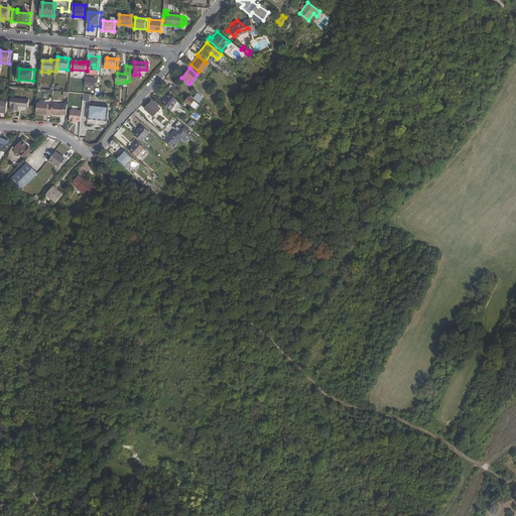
[(87,78),(86,87),(92,87),(92,90),(96,90),(97,79),(87,78)]
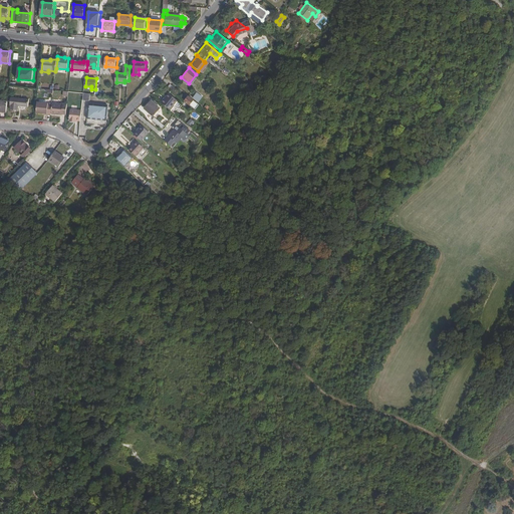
[(194,97),(201,101),(205,95),(198,91),(194,97)]
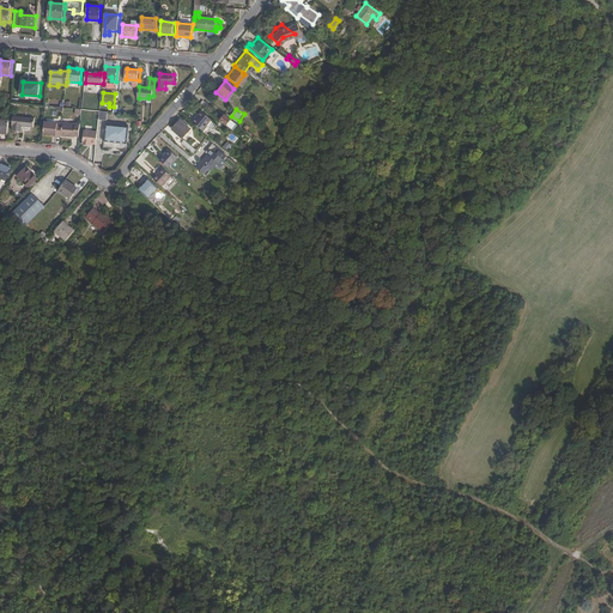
[(193,122),(204,132),(208,126),(207,125),(212,120),(201,110),(193,122)]
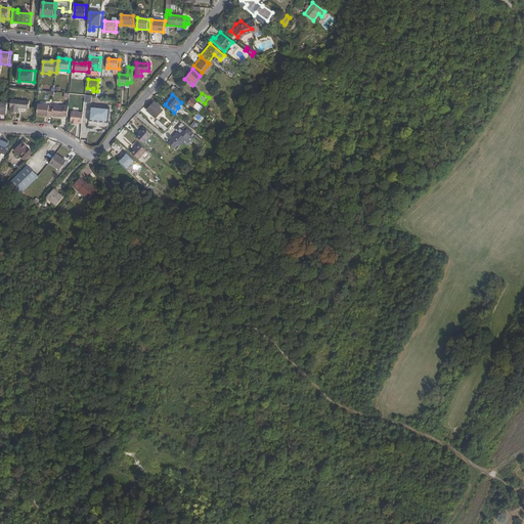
[(186,103),(191,107),(192,106),(194,110),(199,105),(190,98),(186,103)]
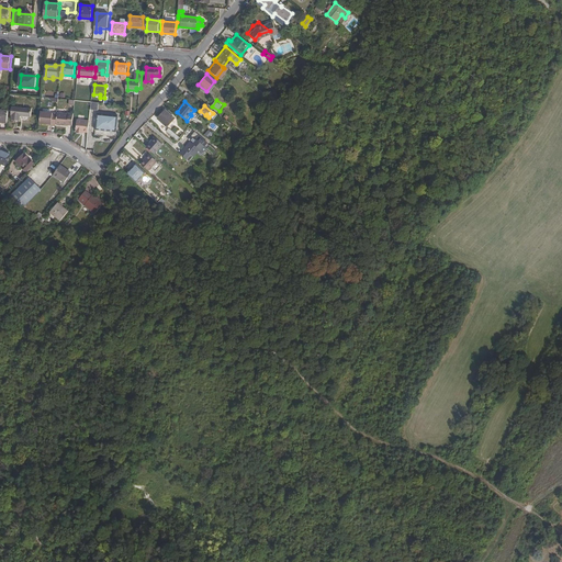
[(33,109),(13,108),(12,116),(13,116),(13,121),(21,122),(22,116),(32,117),(33,109)]
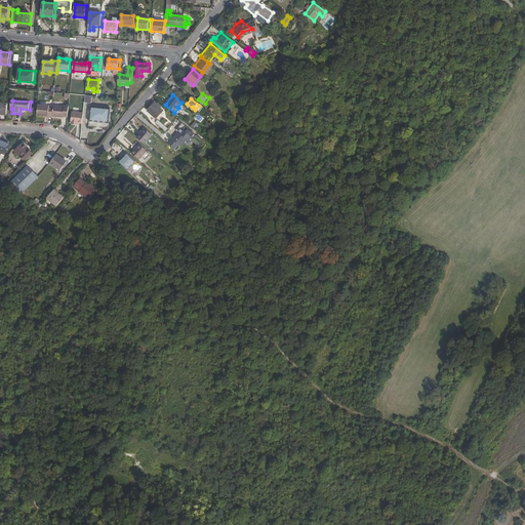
[(0,113),(7,114),(8,103),(0,102),(0,113)]
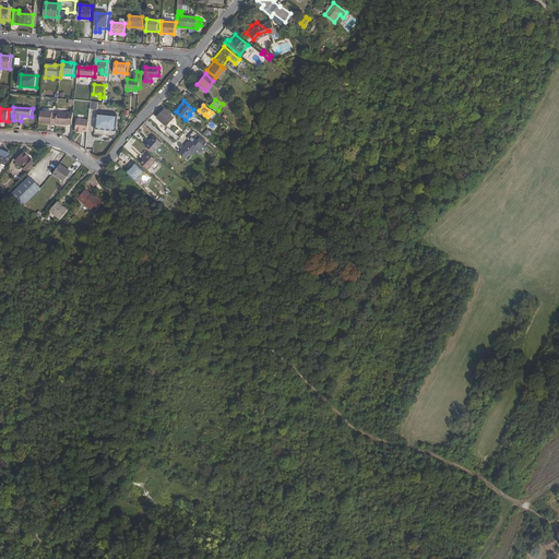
[(166,127),(173,118),(163,109),(157,117),(162,121),(161,122),(166,127)]
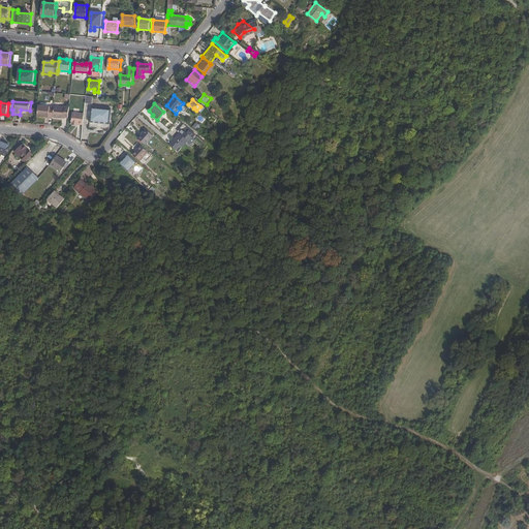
[(54,119),(54,118),(55,106),(53,106),(39,105),(38,116),(50,117),(50,119),(54,119)]
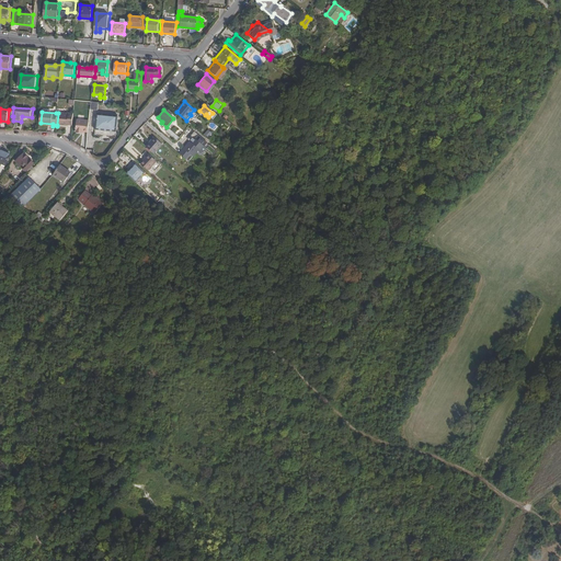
[(69,125),(73,125),(75,113),(70,113),(70,114),(58,113),(57,125),(69,126),(69,125)]
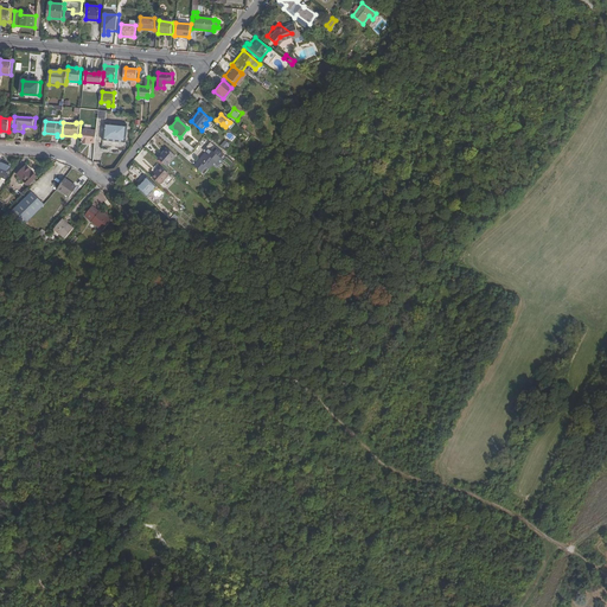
[(104,141),(114,141),(116,123),(106,122),(104,141)]
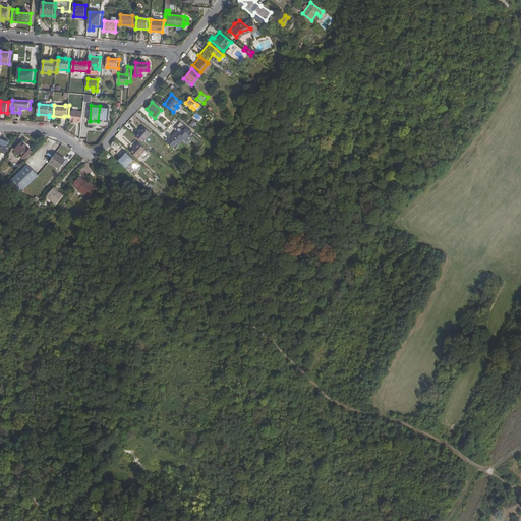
[(100,106),(98,121),(110,122),(111,107),(100,106)]
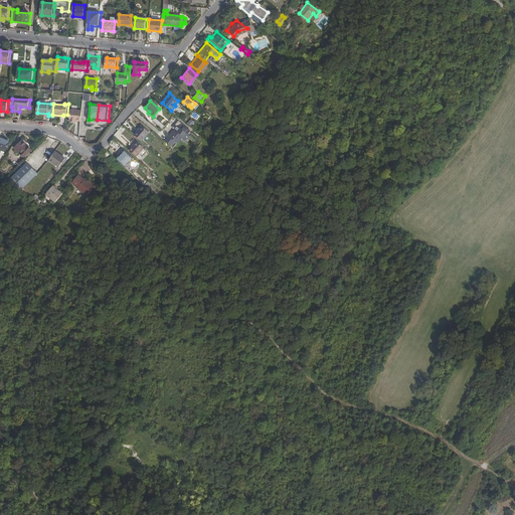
[(80,120),(82,121),(83,110),(71,109),(70,122),(77,122),(77,120),(80,120)]
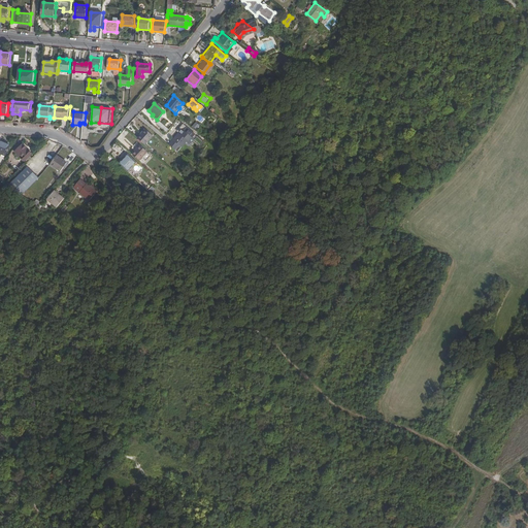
[(167,134),(170,131),(158,121),(156,124),(167,134)]
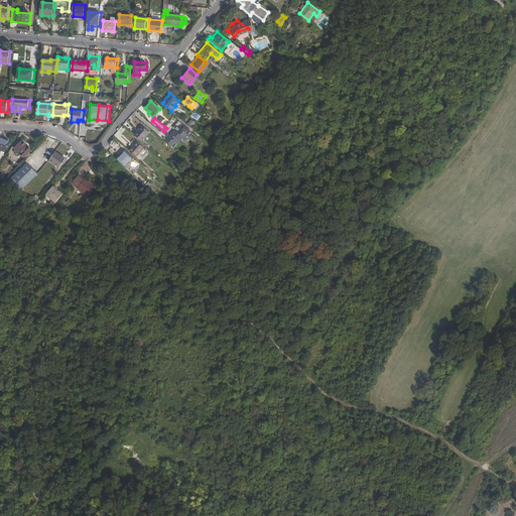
[(137,132),(134,136),(141,142),(149,133),(141,126),(136,131),(137,132)]
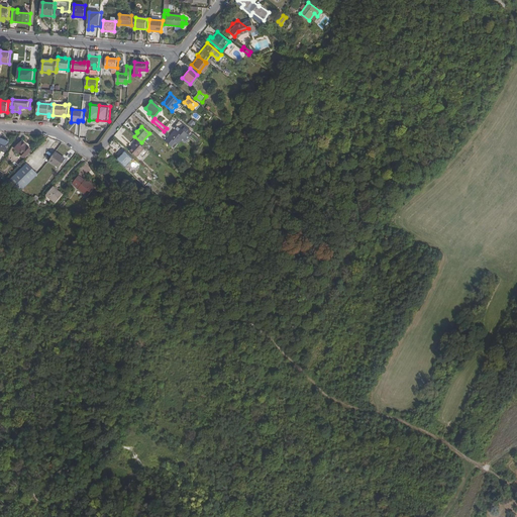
[(187,136),(178,129),(170,138),(167,142),(174,148),(177,144),(179,145),(187,136)]
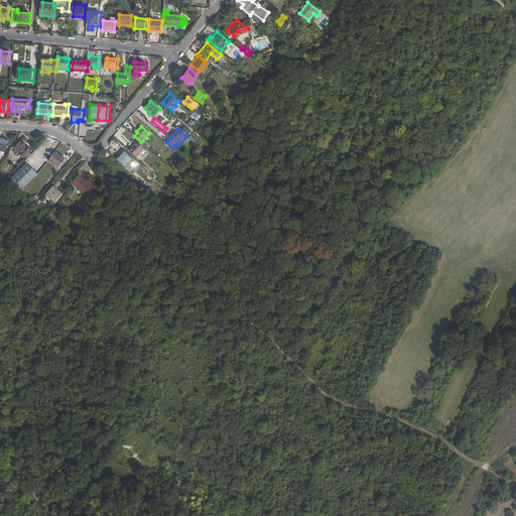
[(131,137),(127,142),(136,150),(140,145),(131,137)]
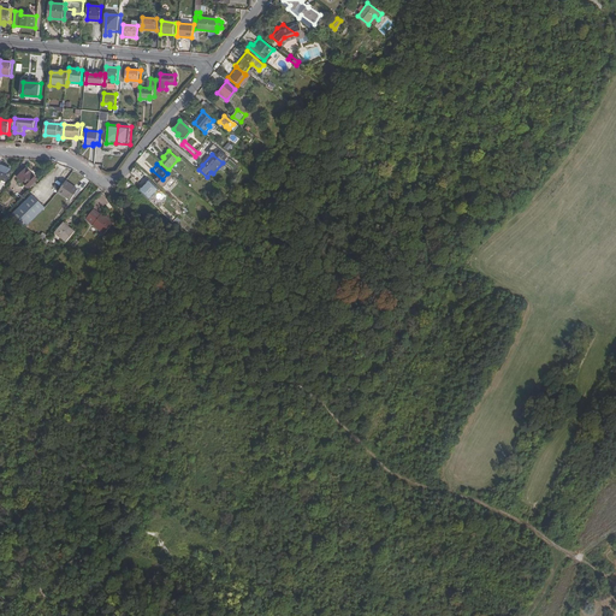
[(12,170),(0,165),(0,177),(7,182),(12,170)]
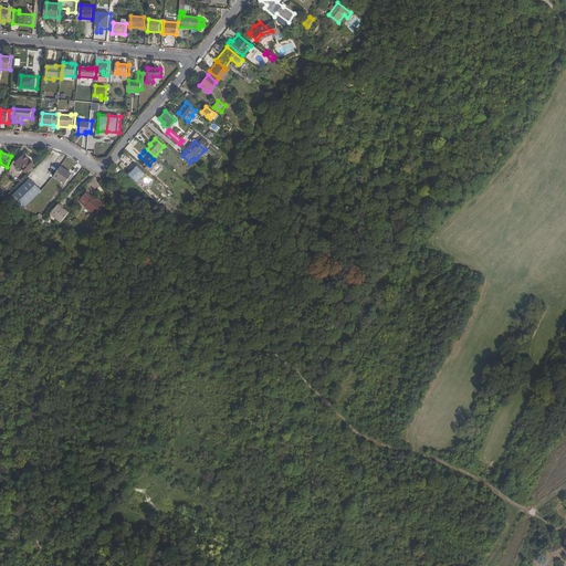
[(25,154),(18,163),(28,171),(35,164),(25,154)]
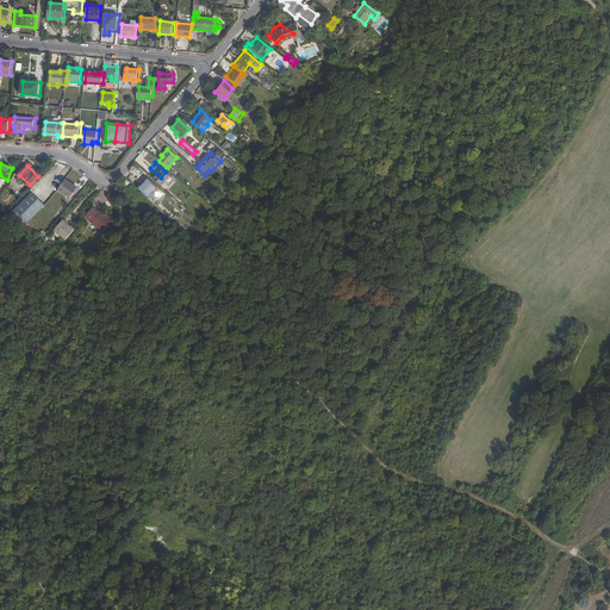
[(161,178),(150,168),(145,173),(156,182),(161,178)]
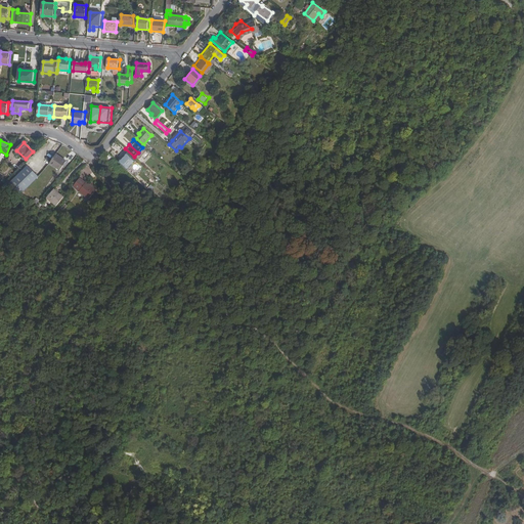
[(123,160),(128,154),(125,149),(119,156),(123,160)]
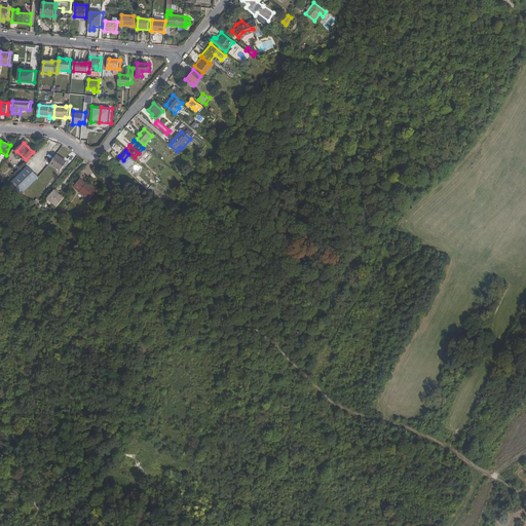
[(67,161),(57,155),(51,162),(62,170),(67,161)]
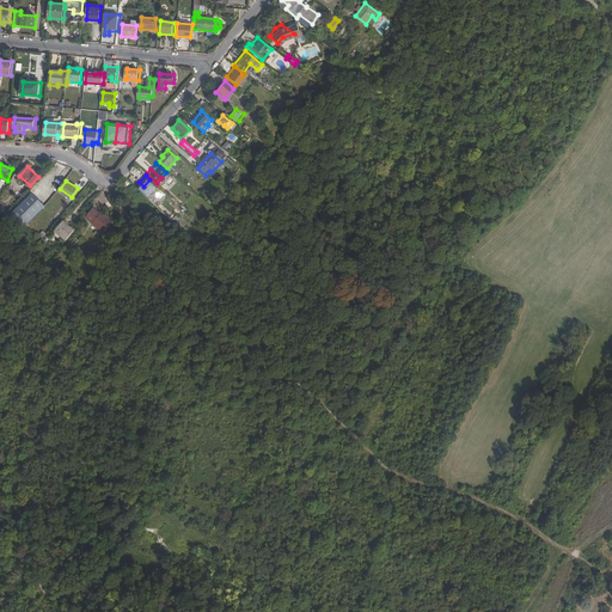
[(144,189),(152,197),(158,191),(150,183),(144,189)]
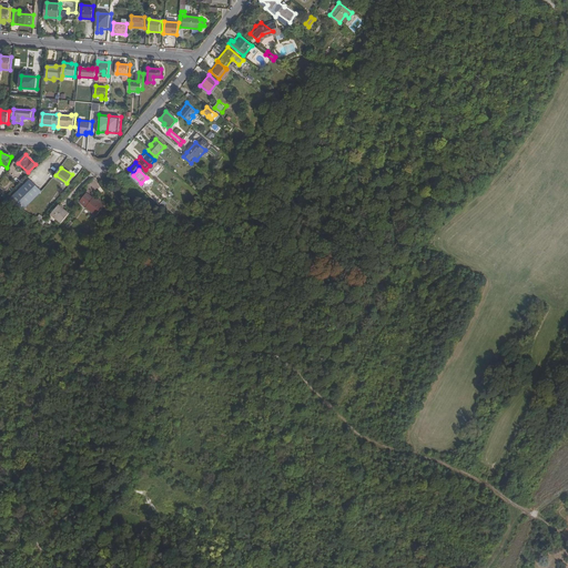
[(67,183),(56,175),(54,178),(66,184),(67,183)]
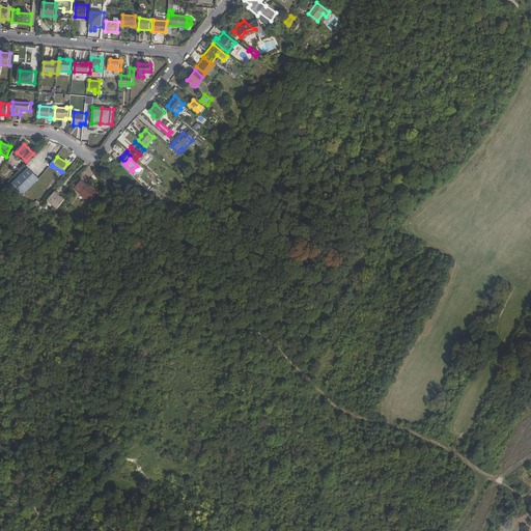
[(129,174),(132,171),(124,164),(121,167),(129,174)]
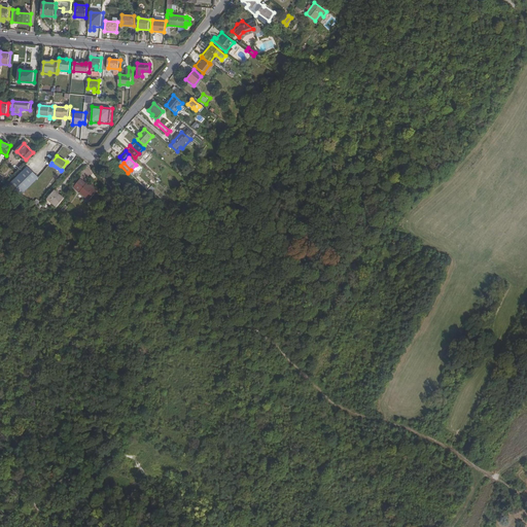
[(141,166),(133,173),(136,176),(144,169),(141,166)]
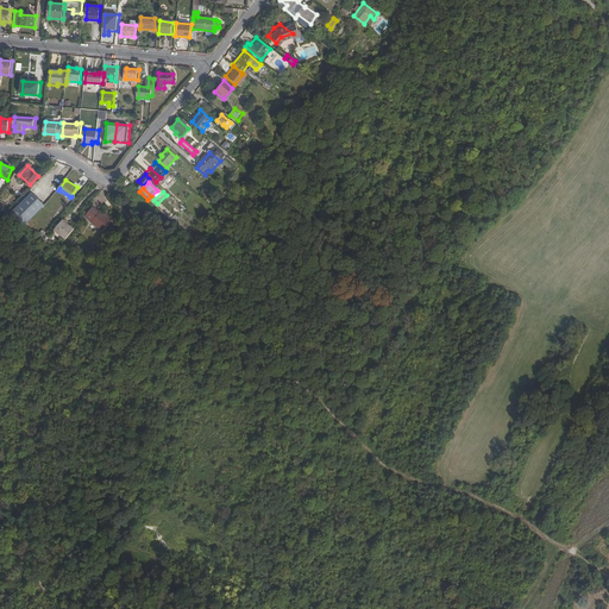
[(12,212),(25,225),(45,205),(32,193),(12,212)]
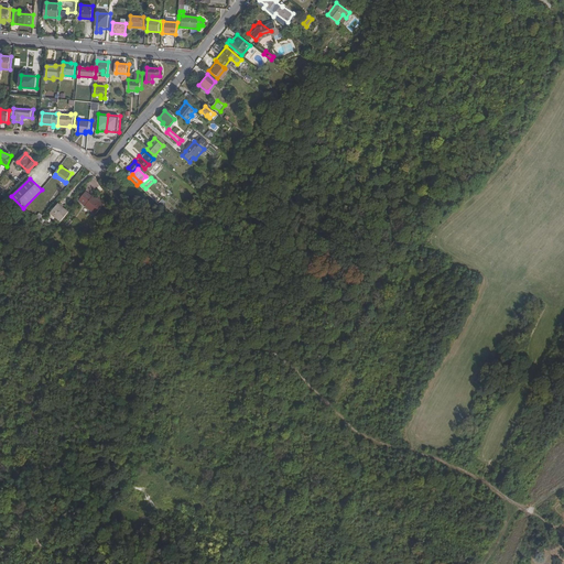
[(39,195),(42,191),(42,190),(23,208),(25,209),(39,195)]
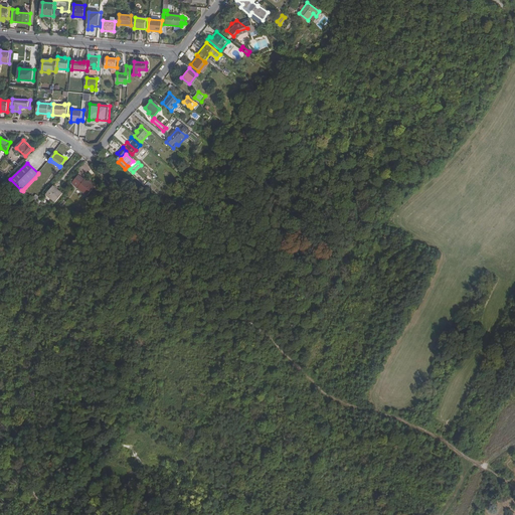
[(78,175),(72,182),(78,188),(89,196),(93,191),(94,191),(97,188),(86,179),(84,180),(78,175)]
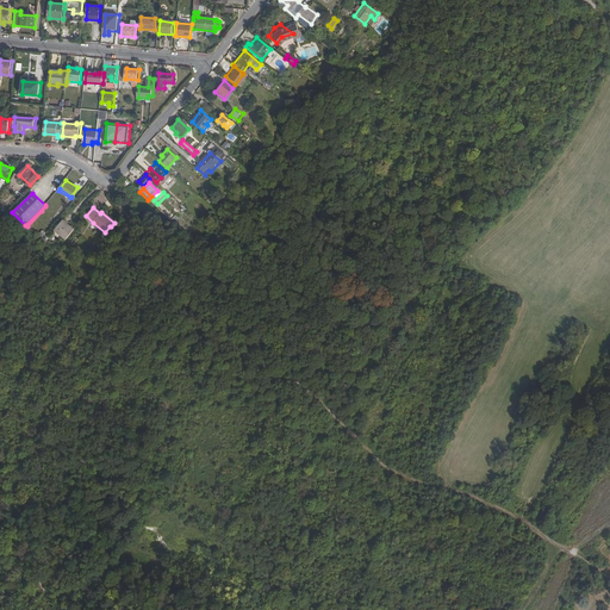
[(64,219),(57,229),(68,238),(75,229),(64,219)]
